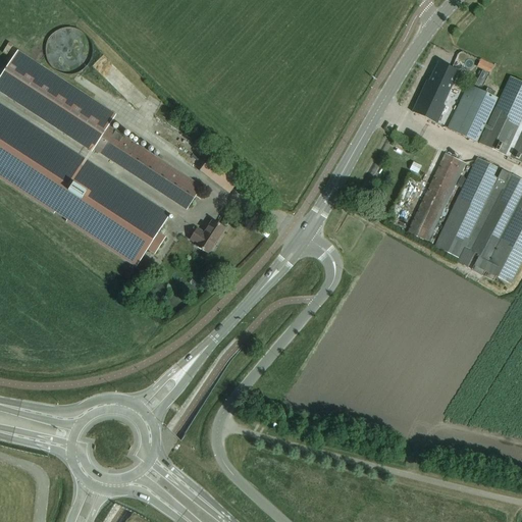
[(201,188),(126,139),(108,126),(115,115),(17,51),(0,77),(0,93),(91,153),(93,149),(187,210),(201,188)]
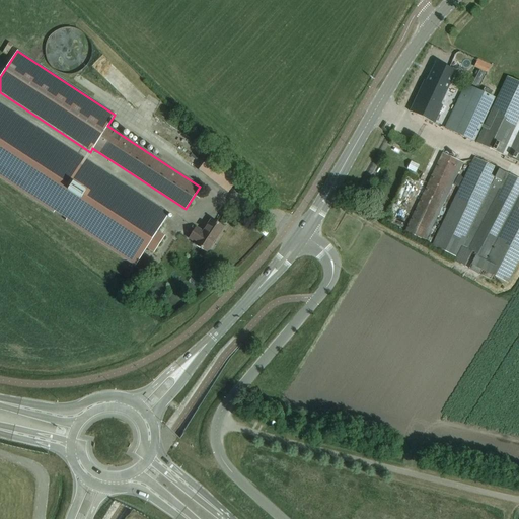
[(486,73),(490,65),(477,59),(473,67),(486,73)]
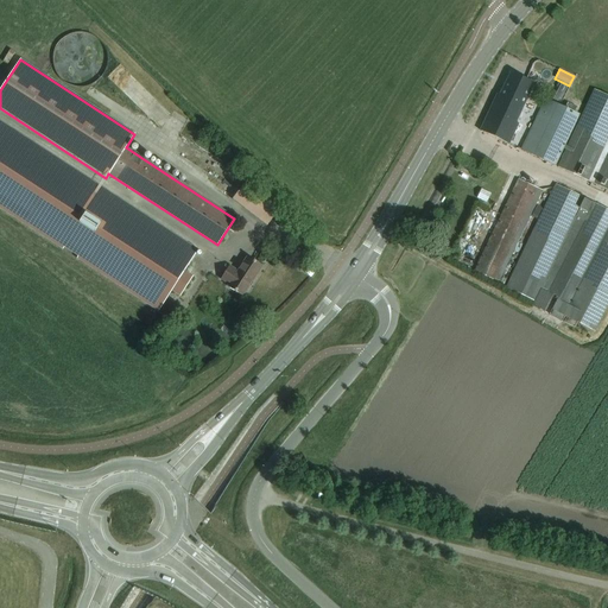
[(533,83),(520,78),(511,73),(499,95),(496,95),(480,131),(491,137),(508,144),(518,124),(515,122),(533,83)]
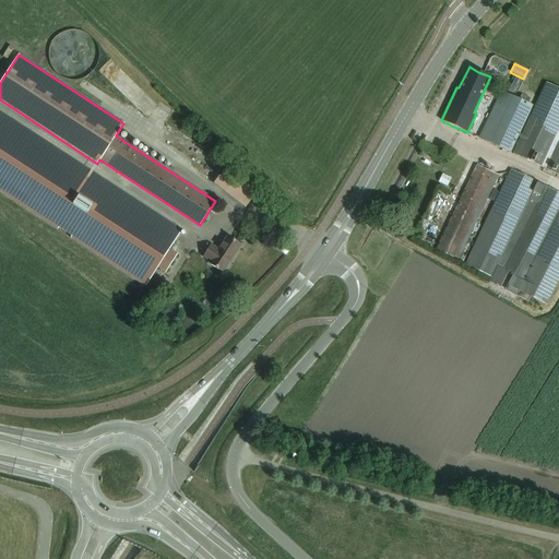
[(558,87),(546,82),(512,154),(539,167),(558,176),(558,87)]
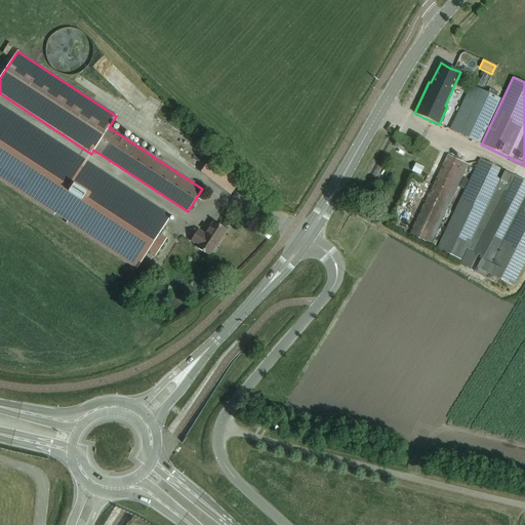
[(471,85),(449,130),(457,133),(479,144),(496,107),(500,99),(495,97),(498,92),(489,88),(487,93),(478,89),(471,85)]
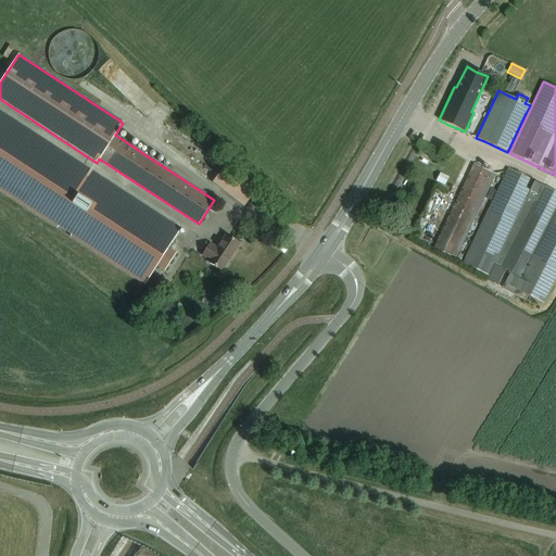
[(0,111),(0,190),(144,285),(156,266),(164,272),(176,253),(168,248),(180,229),(0,111)]
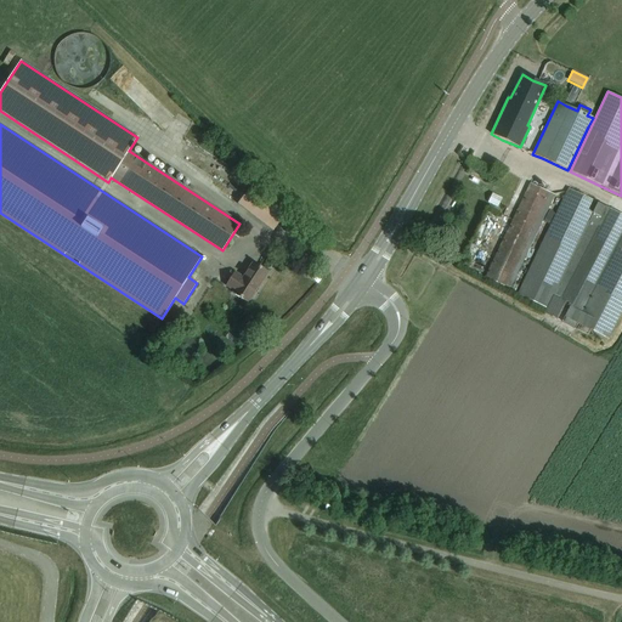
[(509,289),(554,196),(530,184),(485,278),(509,289)]
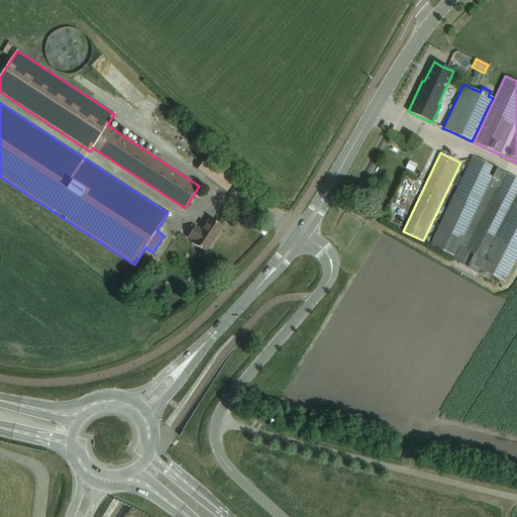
[(237,178),(208,156),(197,170),(226,192),(237,178)]
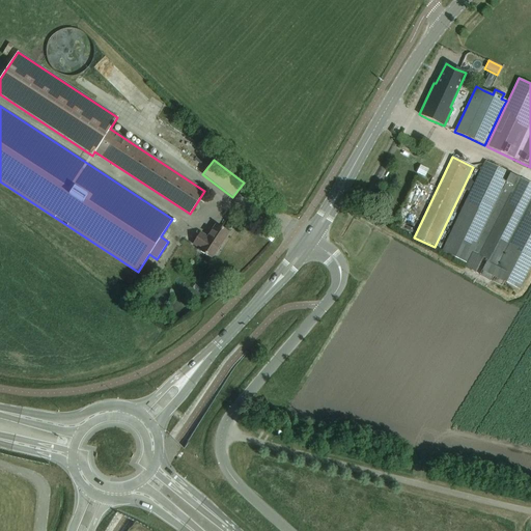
[(485,161),(441,251),(466,263),(467,264),(472,254),(478,257),(519,177),(485,161)]
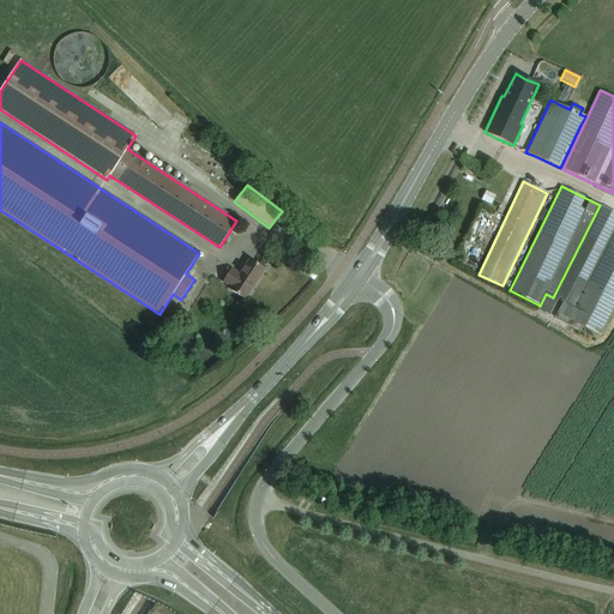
[(600,205),(553,298),(557,300),(561,302),(573,308),(613,233),(613,211),(600,205)]
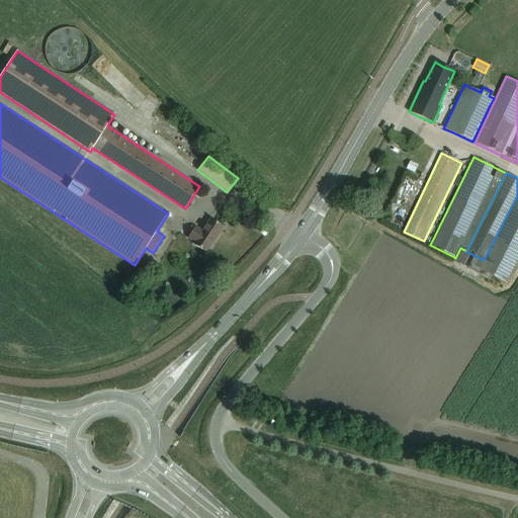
[(484,260),(479,269),(506,282),(517,258),(517,196),(484,260)]
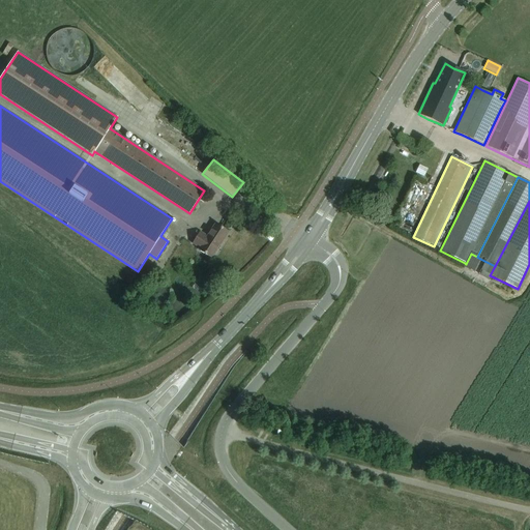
[(210,259),(228,232),(215,224),(207,237),(200,232),(192,243),(199,248),(198,251),(210,259)]
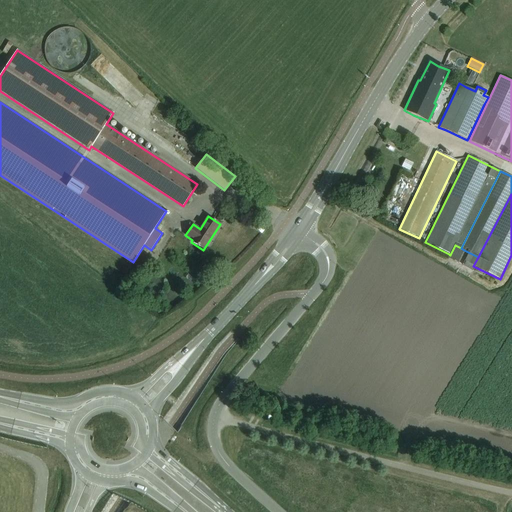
[(253,407),(249,413),(261,420),(265,413),(253,407)]
